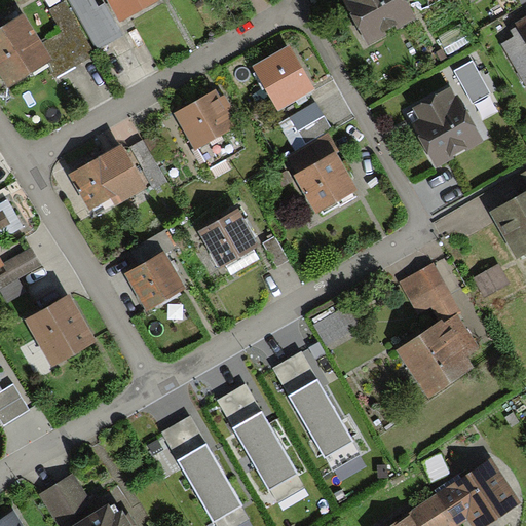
[(90,0),(67,0),(99,49),(115,39),(90,0)]
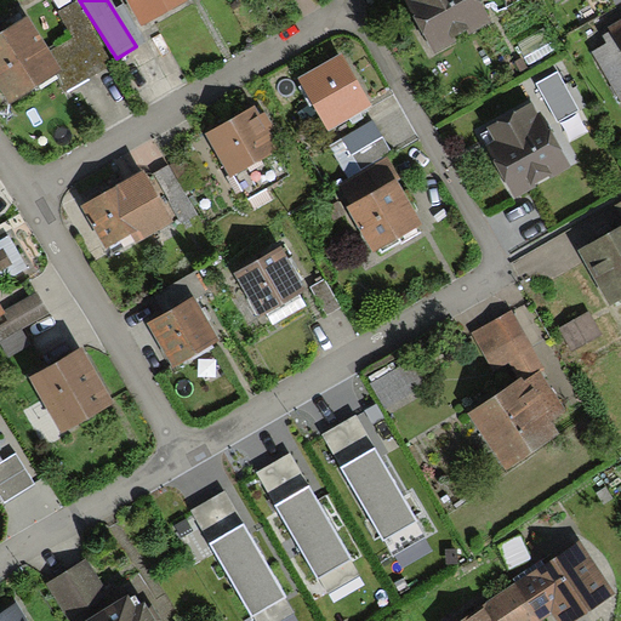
[(188,0),(132,0),(147,24),(188,0)]
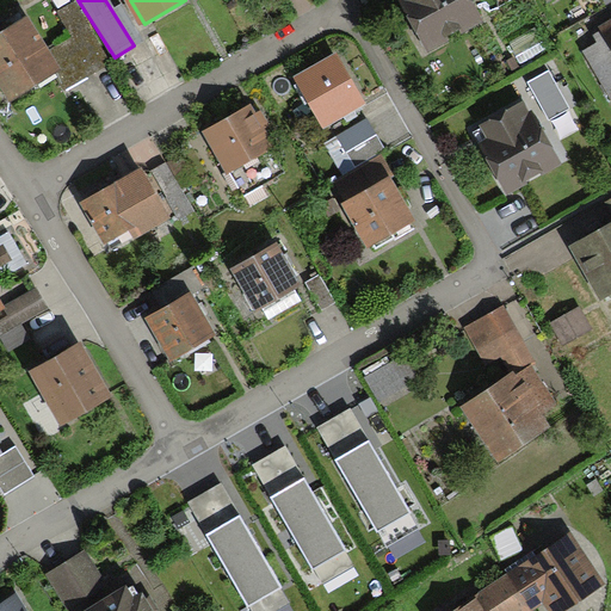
[(403,0),(432,50),(476,25),(462,0),(403,0)]
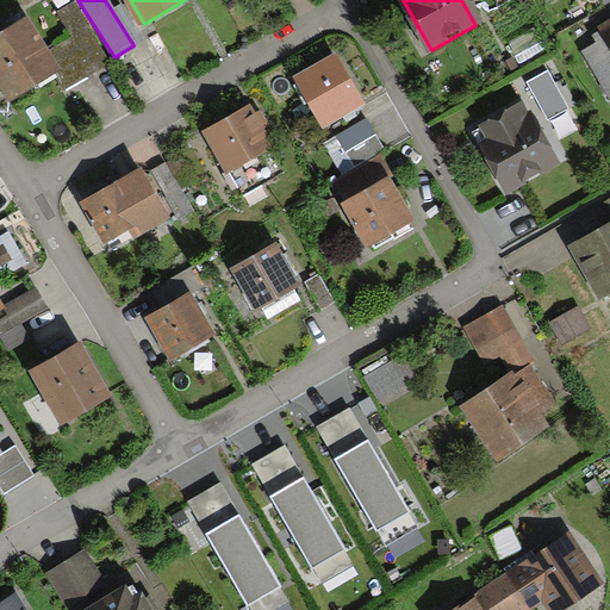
[(25,31),(0,45),(0,87),(10,105),(55,78),(63,91),(106,66),(73,10),(60,17),(76,45),(63,53),(72,66),(53,76),(25,31)]
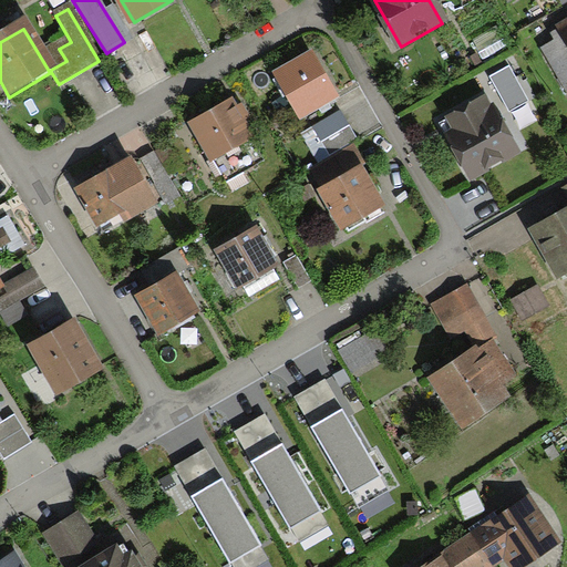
[(280,80),(302,116),(334,99),(312,61),(280,80)]
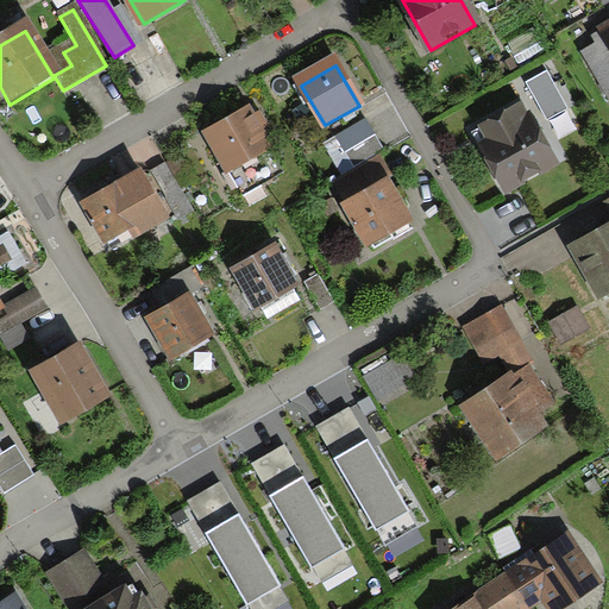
[(556,86),(533,99),(546,123),(570,110),(556,86)]
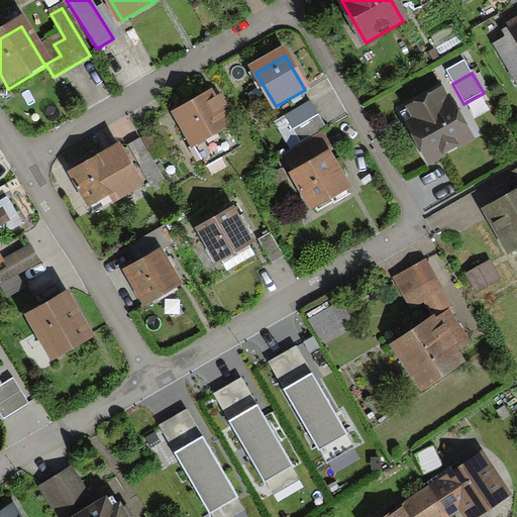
[(404,117),(430,163),(473,139),(446,93),(404,117)]
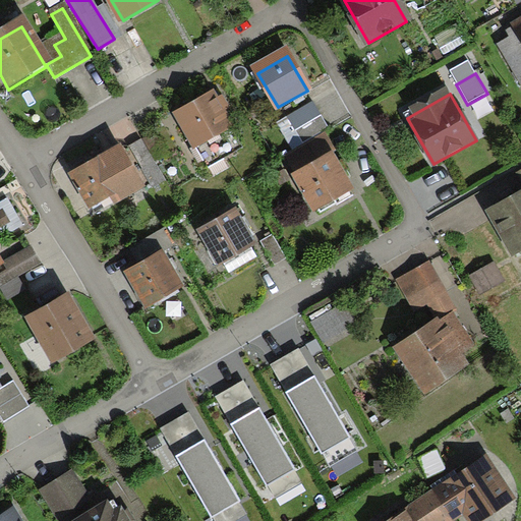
[(208,98),(179,114),(210,166),(238,150),(208,98)]
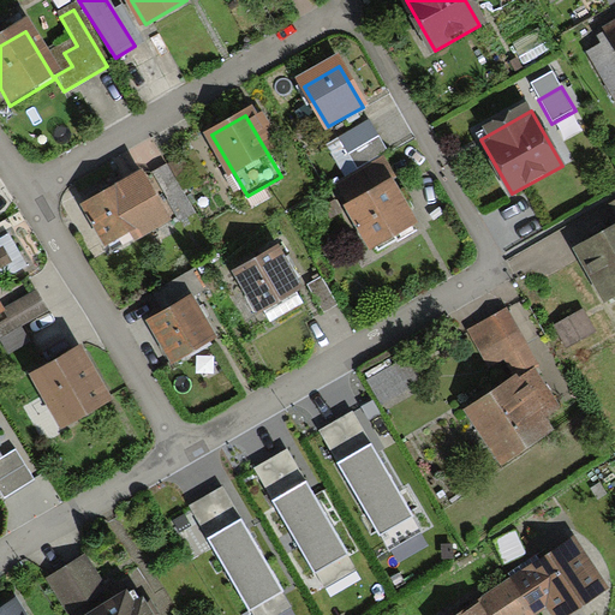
[(382,156),(365,129),(334,148),(350,175),(382,156)]
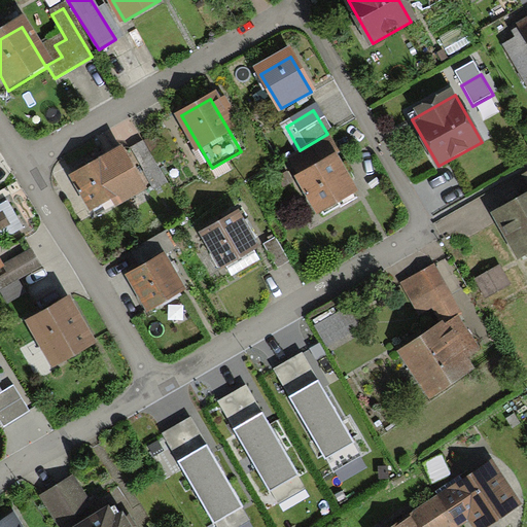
[(328,141),(292,162),(323,214),(359,194),(328,141)]
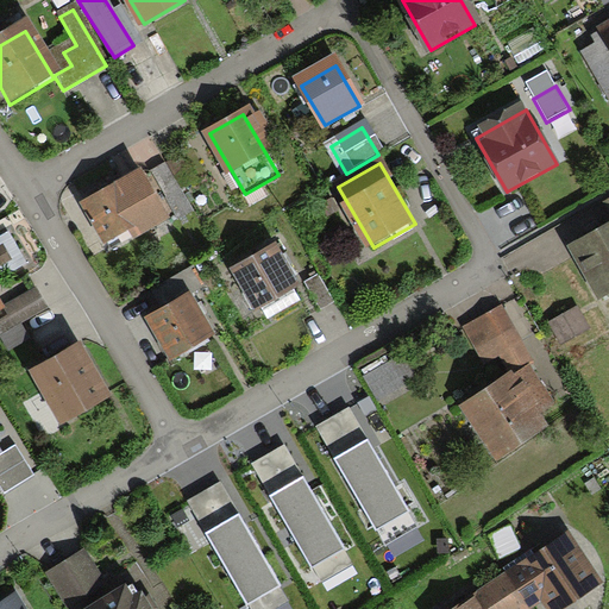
[(194,211),(168,167),(152,175),(179,219),(194,211)]
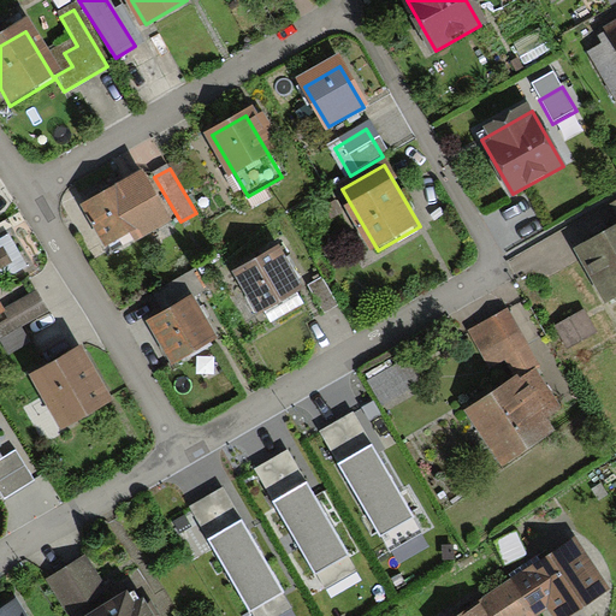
[(140,177),(86,212),(113,255),(167,220),(140,177)]
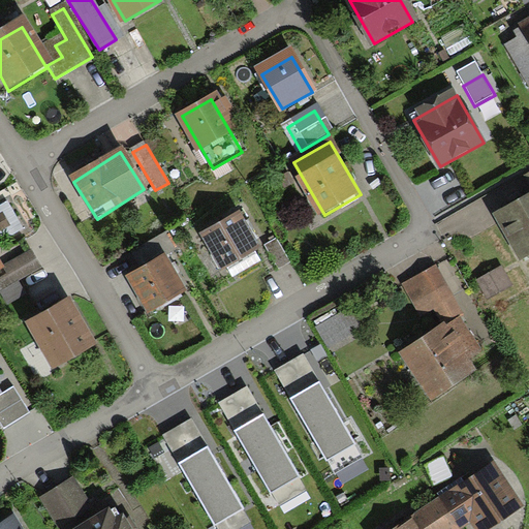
[(524,262),(528,259),(528,201),(498,221),(524,262)]
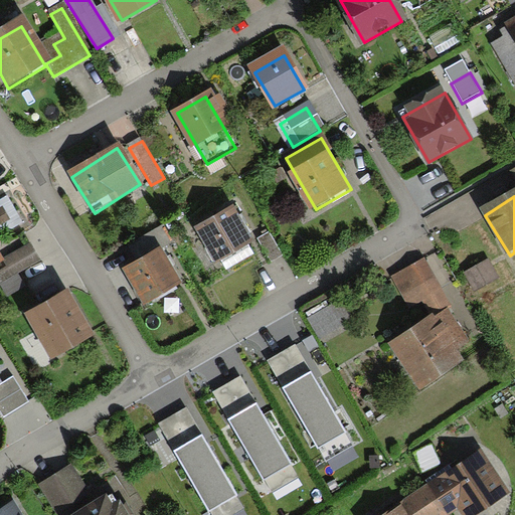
[(231,213),(200,232),(218,264),(250,244),(231,213)]
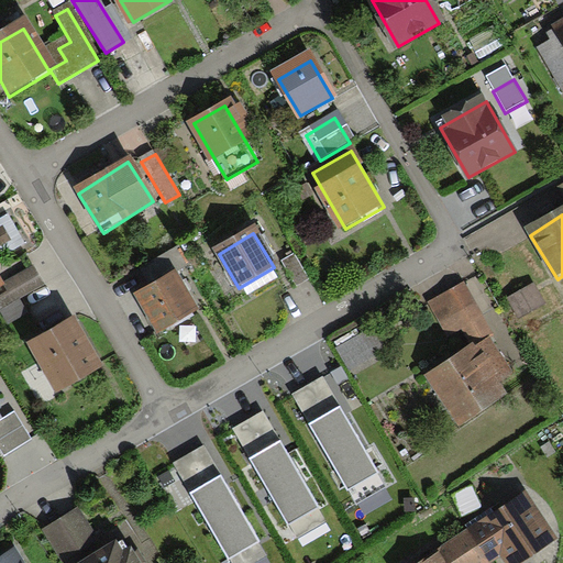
[(309,282),(295,257),(283,264),(297,289),(309,282)]
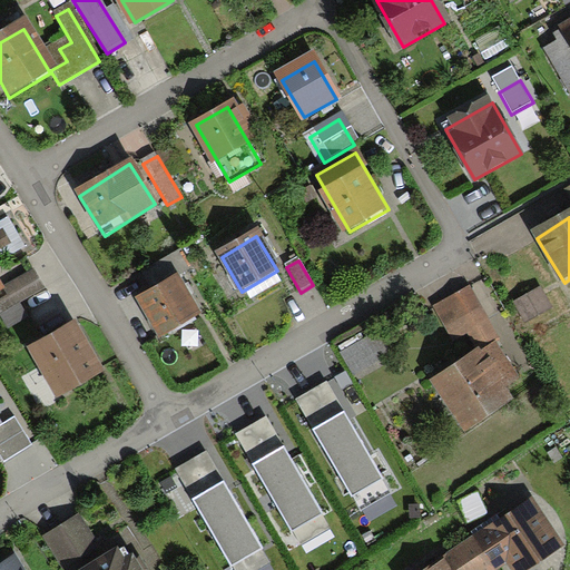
[(0,301),(3,307),(38,287),(32,276),(1,295),(0,293),(0,301)]
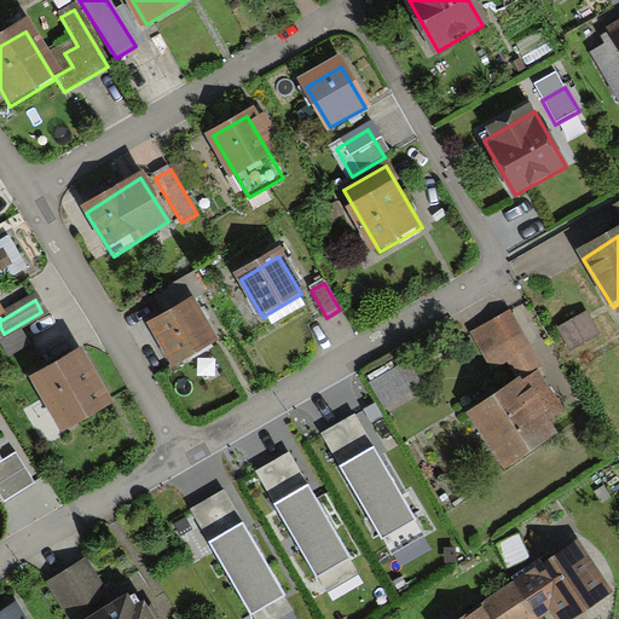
[(190,305),(155,328),(180,366),(215,343),(190,305)]
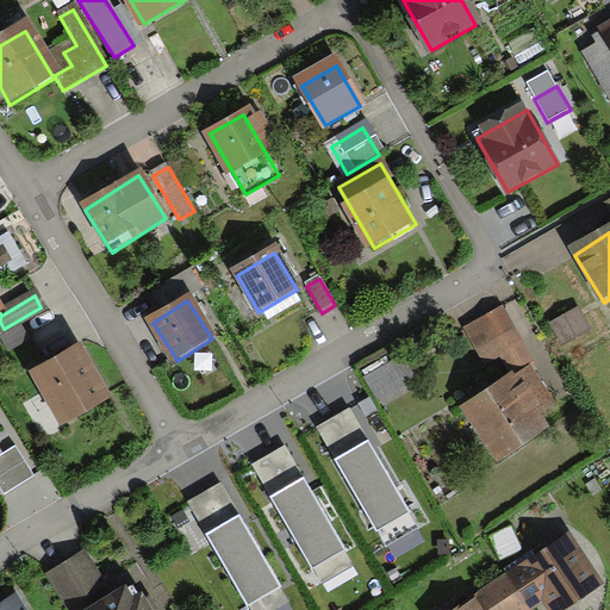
[(49,368),(36,375),(66,427),(111,400),(66,324),(45,336),(33,316),(0,335),(0,341),(5,349),(30,335),(49,368)]
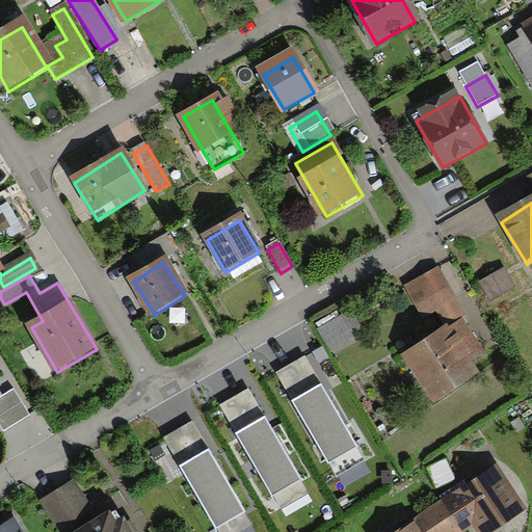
[(512,289),(504,275),(483,288),(493,301),(512,289)]
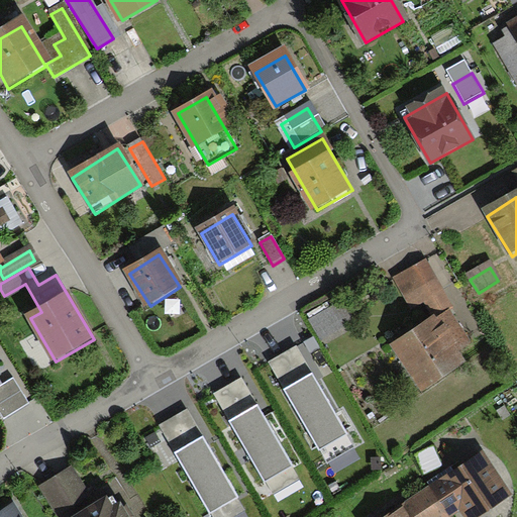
[(398,350),(423,392),(463,368),(454,353),(468,344),(421,270),(398,284),(428,331),(398,350)]
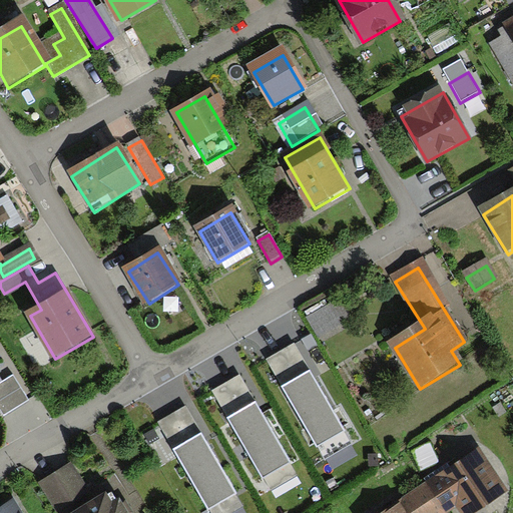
[(334,303),(309,318),(321,338),(346,323),(334,303)]
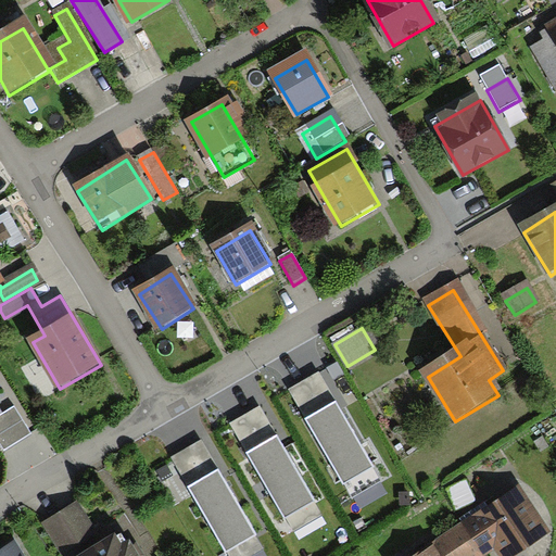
[(374,465),(337,402),(306,418),(343,482),(374,465)]
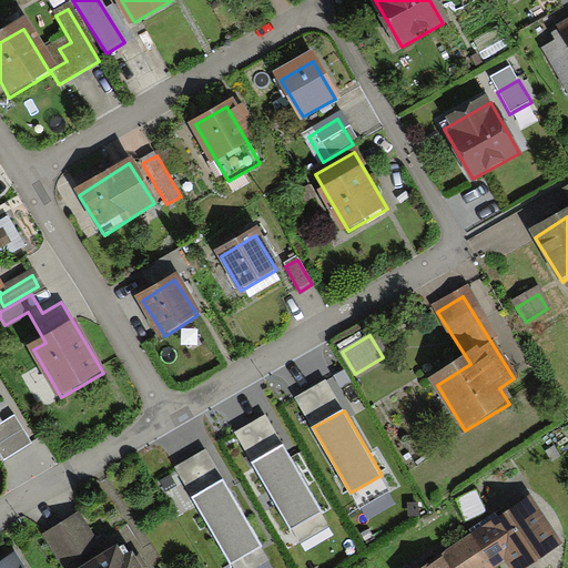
[(284,439),(249,459),(288,529),(324,509),(284,439)]
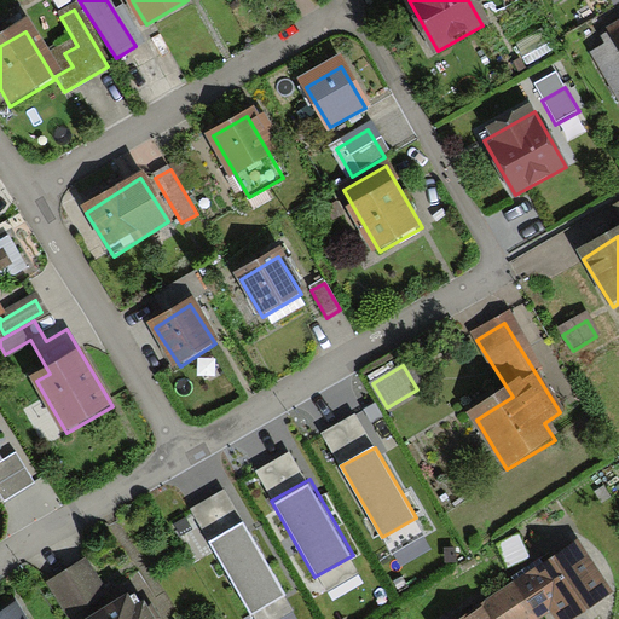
[(243,524),(210,542),(252,612),(284,593),(243,524)]
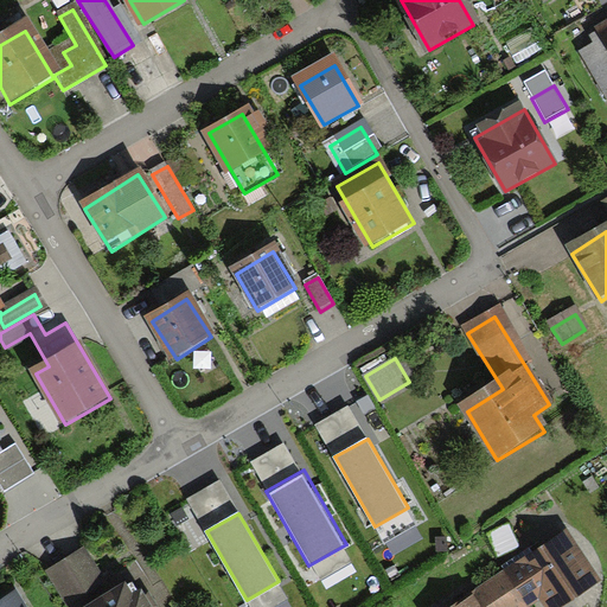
[(570,542),(506,581),(522,606),(529,606),(542,599),(547,606),(560,606),(596,585),(570,542)]
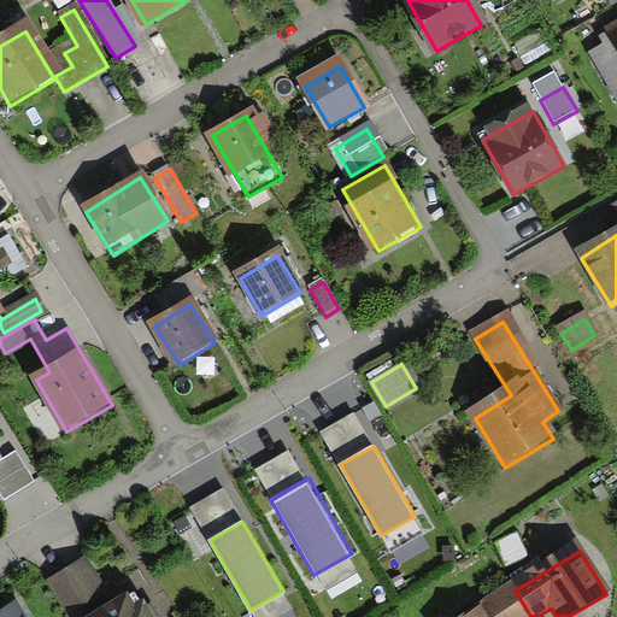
[(82,565),(53,582),(72,616),(140,616),(131,601),(109,613),(82,565)]
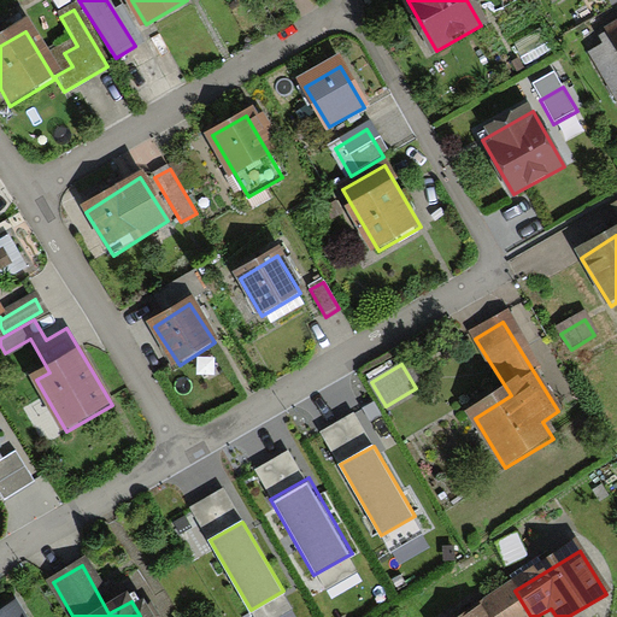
[(530,616),(515,591),(471,616),(530,616)]
